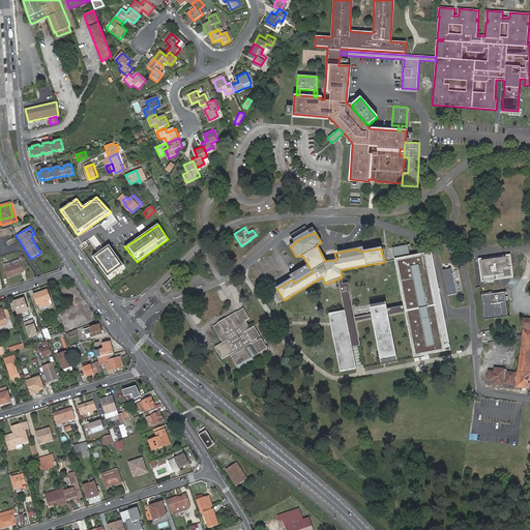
[(407,245),(392,248),(393,255),(408,252),(407,245)]
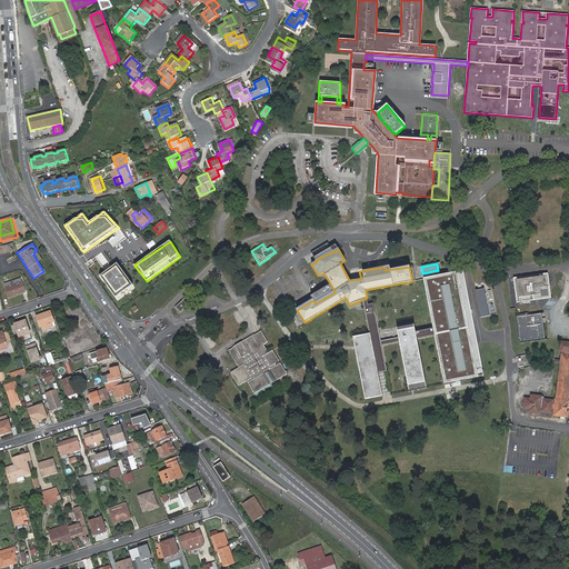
[(109,271),(100,277),(116,299),(133,287),(118,265),(109,271)]
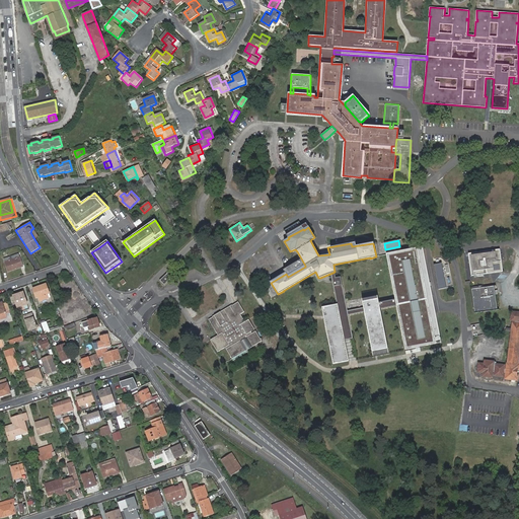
[(381,298),(365,301),(367,309),(351,312),(348,300),(344,278),(340,279),(338,274),(335,276),(341,306),(325,308),(337,366),(352,363),(348,339),(351,338),(356,337),(352,316),(368,313),(376,356),(377,358),(392,355),(383,310),(399,307),(409,352),(445,345),(426,248),(389,255),(398,301),(382,304),(381,298)]
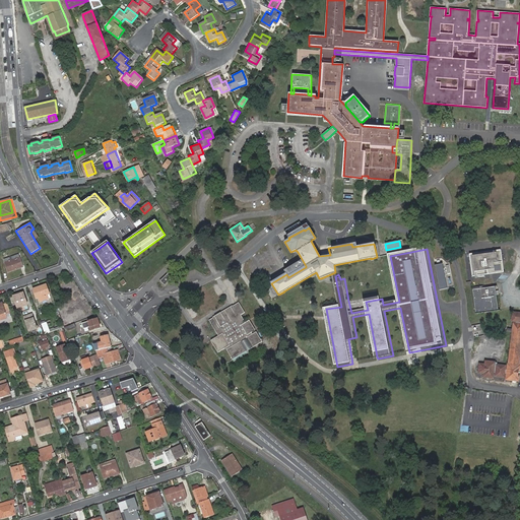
[(501,250),(469,255),(472,277),(504,273),(501,250)]
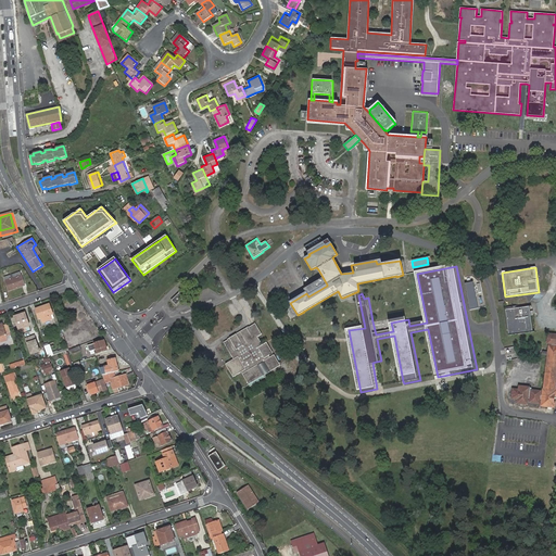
[(21,281),(23,280),(20,273),(4,278),(9,291),(22,286),(21,281)]
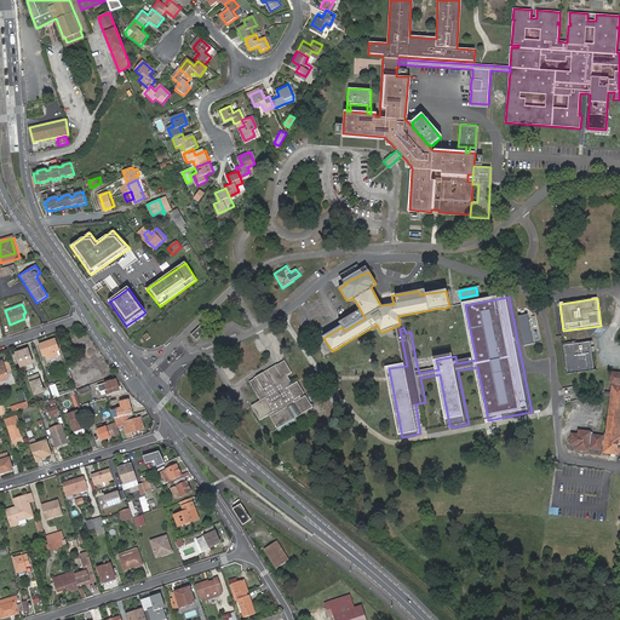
[(530,314),(520,316),(526,346),(537,344),(530,314)]
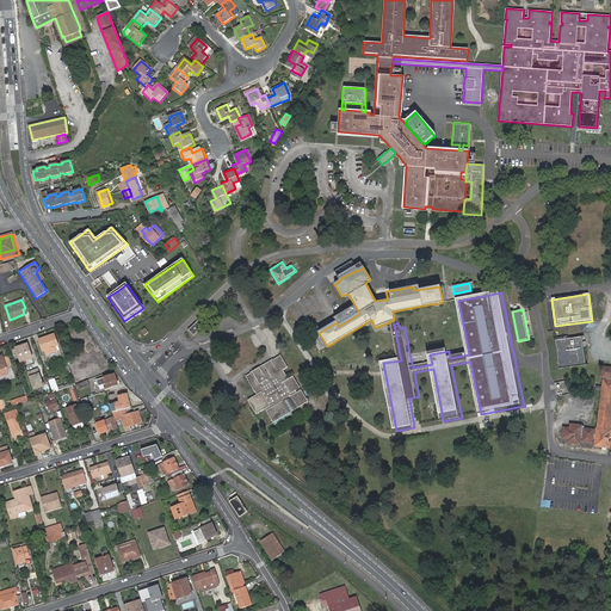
[(39,340),(43,351),(57,345),(54,335),(39,340)]
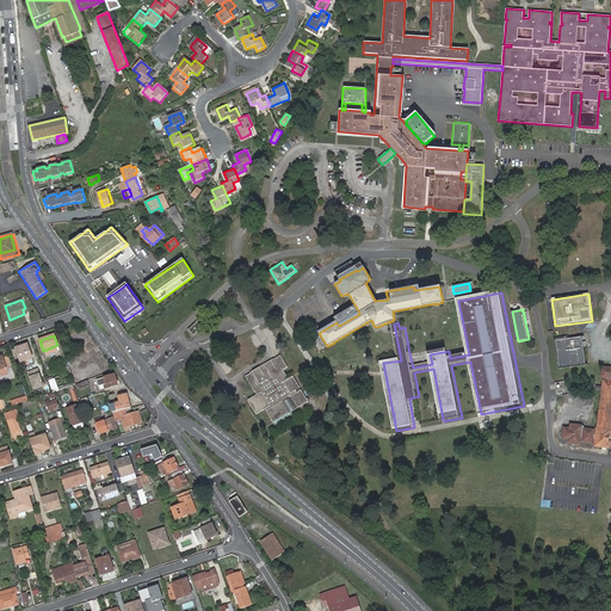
[(585,337),(557,340),(561,369),(588,365),(585,337)]
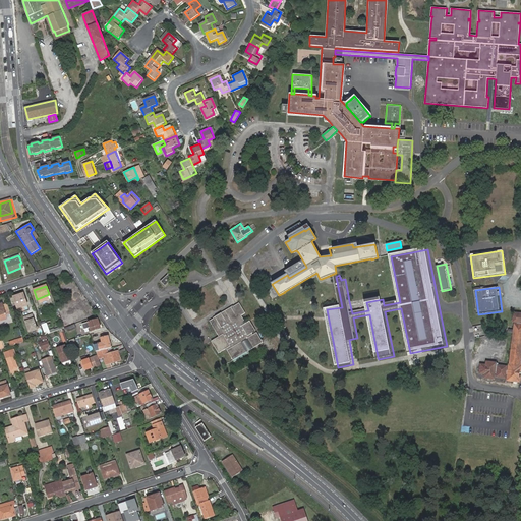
[(13,296),(17,308),(27,304),(23,293),(13,296)]
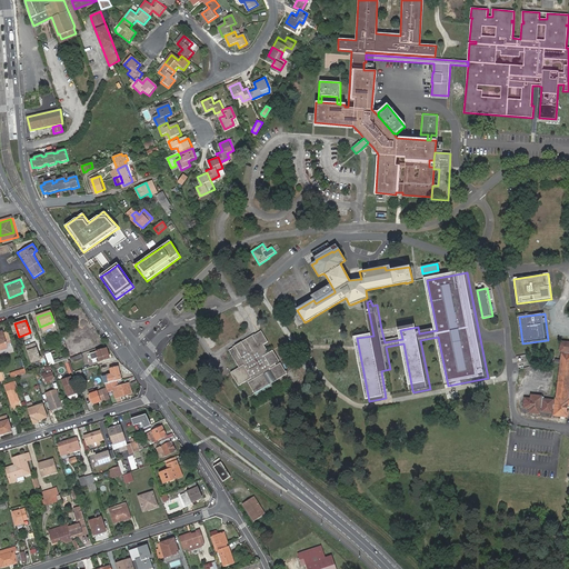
[(236,349),(233,347),(229,350),(239,368),(236,370),(243,382),(247,380),(253,391),(269,381),(263,373),(270,369),(275,378),(286,371),(280,362),(277,365),(276,362),(278,361),(271,351),(269,352),(263,345),(268,341),(261,330),(255,335),(256,337),(236,349)]
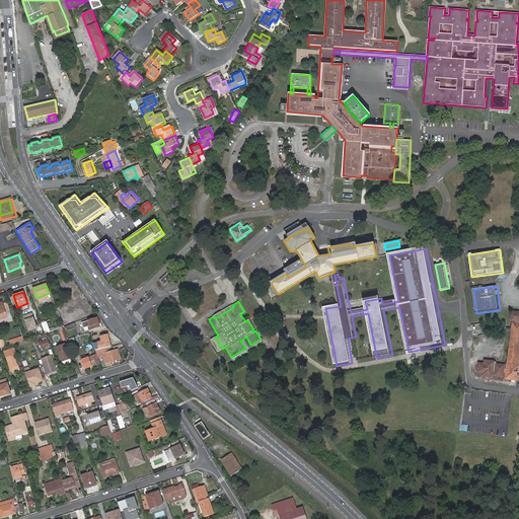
[(69,317),(72,315),(75,320),(85,313),(78,302),(65,310),(69,317)]
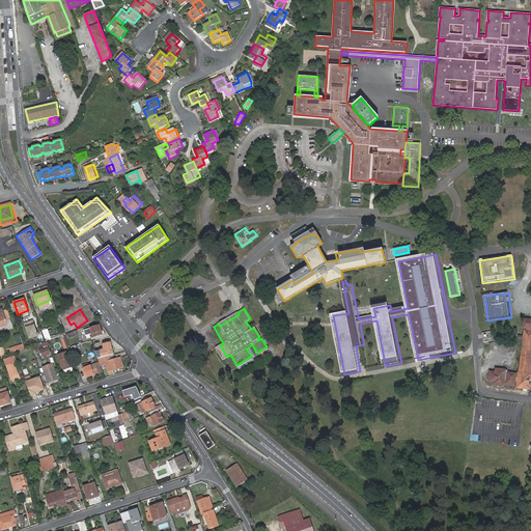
[(238,312),(218,324),(220,326),(239,314),(238,312)]
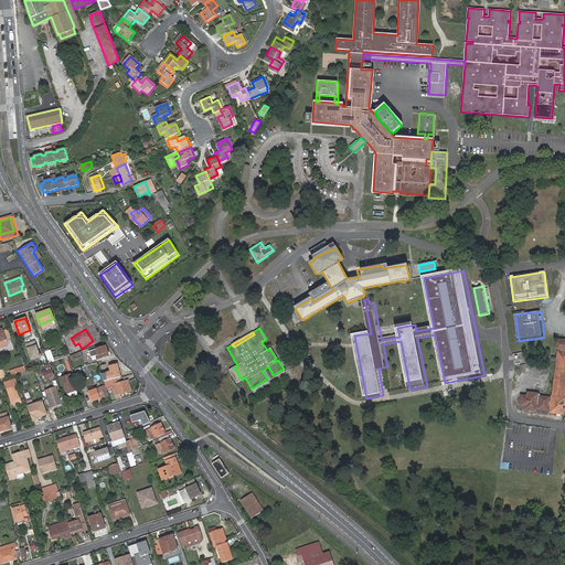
[(35,340),(25,343),(31,361),(41,358),(35,340)]
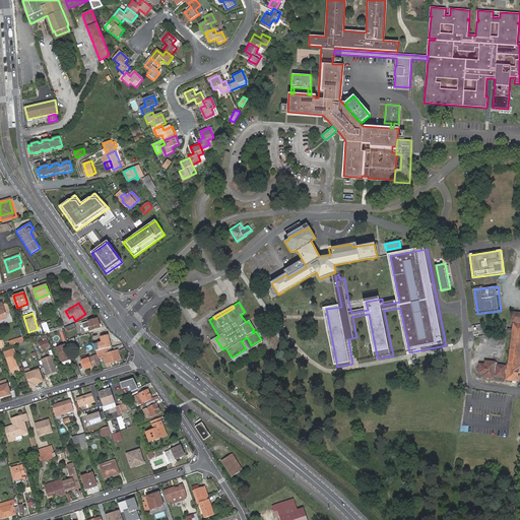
[(513,365),(518,366),(519,350),(519,313),(513,313),(512,321),(517,321),(517,329),(511,328),(511,325),(494,323),(493,333),(510,335),(510,331),(516,332),(513,365)]
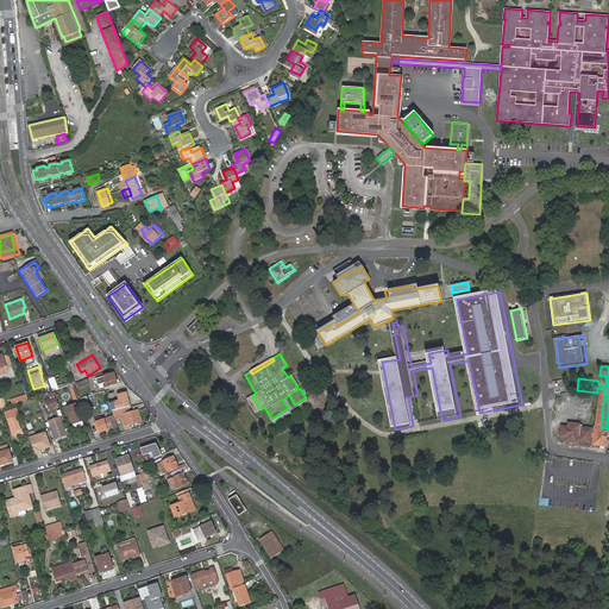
[(113,372),(95,378),(98,385),(105,383),(106,387),(117,383),(113,372)]
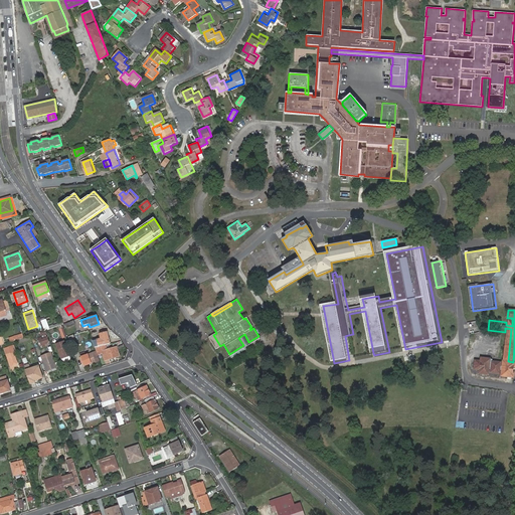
[(275,333),(278,338),(283,335),(279,330),(275,333)]
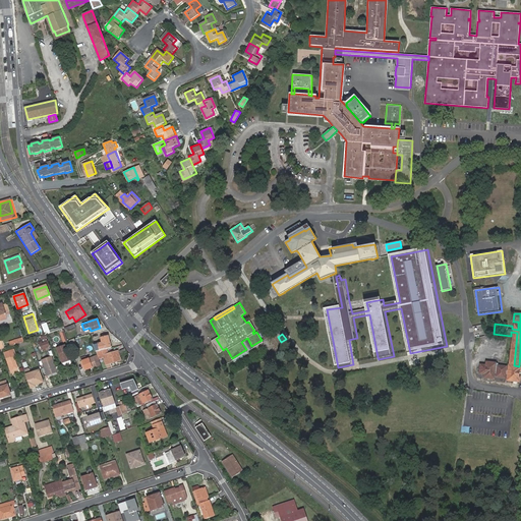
[(93,345),(96,351),(102,350),(109,348),(108,344),(110,343),(108,337),(102,338),(103,343),(93,345)]
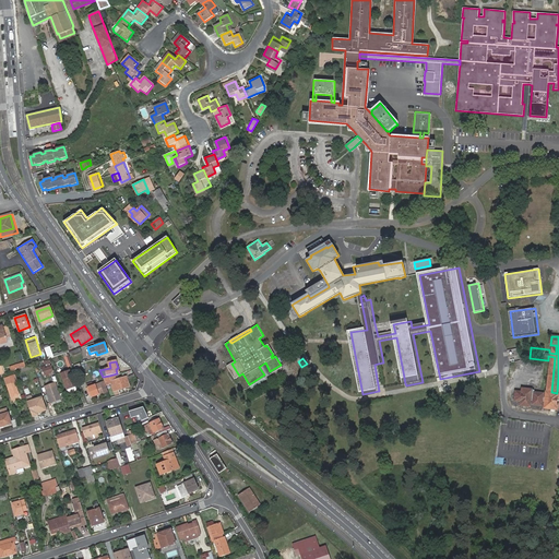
[(235,379),(239,376),(232,364),(227,366),(235,379)]
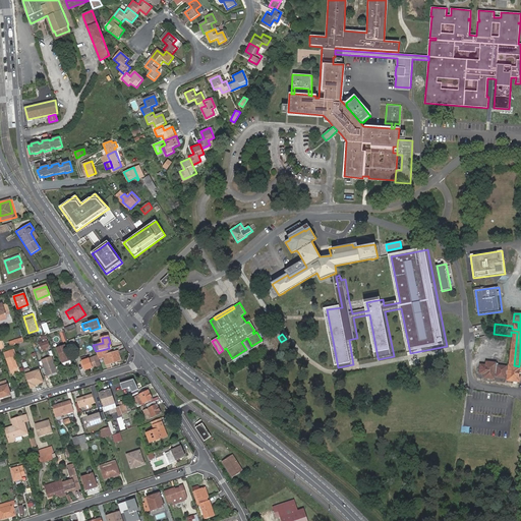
[(264,342),(262,340),(251,346),(253,348),(264,342)]
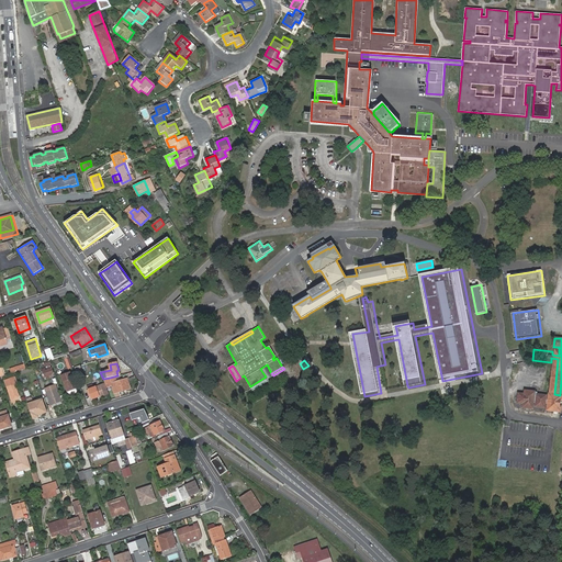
[(68,373),(60,377),(63,383),(66,392),(74,390),(68,373)]
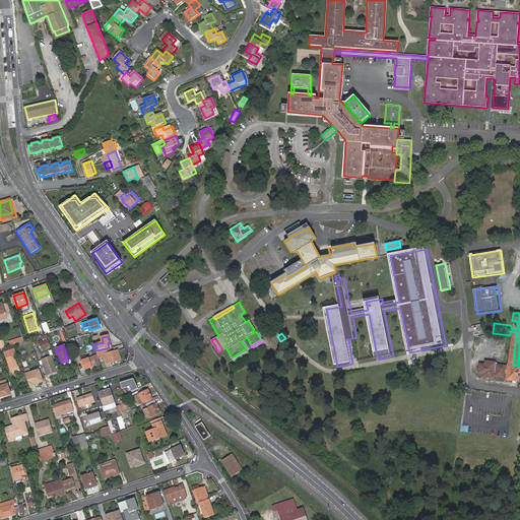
[(247,350),(246,348),(232,358),(234,360),(247,350)]
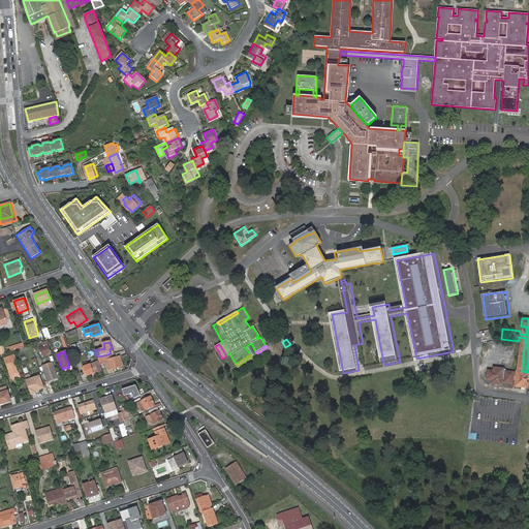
[(97,356),(100,365),(105,364),(107,371),(122,367),(120,358),(110,361),(109,356),(103,358),(103,355),(97,356)]
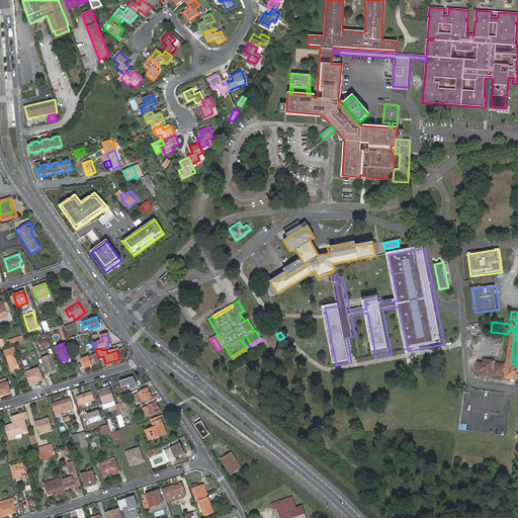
[(5,353),(10,368),(16,366),(11,351),(5,353)]
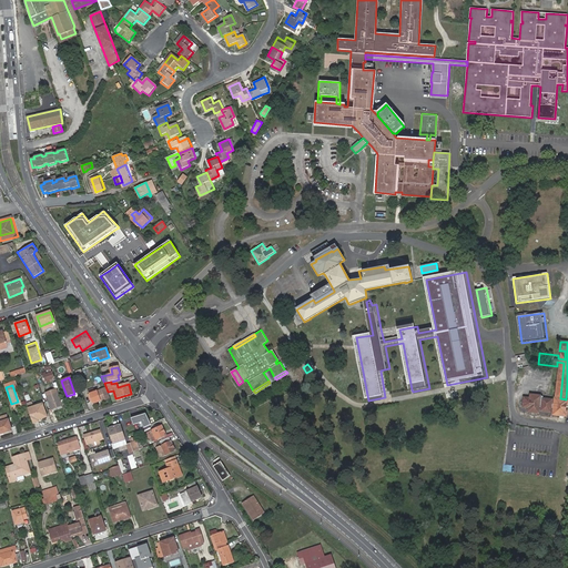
[(88,391),(93,403),(104,398),(101,389),(93,393),(92,389),(88,391)]
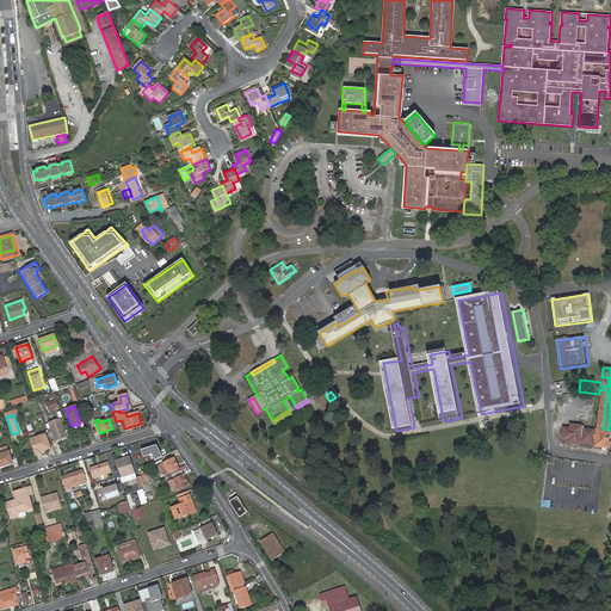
[(50,426),(55,440),(67,437),(62,423),(50,426)]
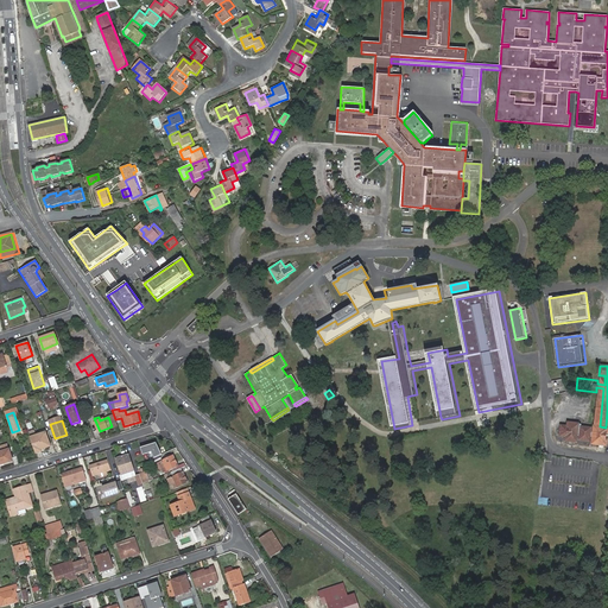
[(607,426),(606,428),(600,426),(599,430),(578,428),(578,425),(568,424),(568,426),(561,426),(559,437),(567,437),(565,442),(576,443),(576,441),(607,444),(607,439),(606,439),(606,431),(607,432),(607,431),(607,426)]
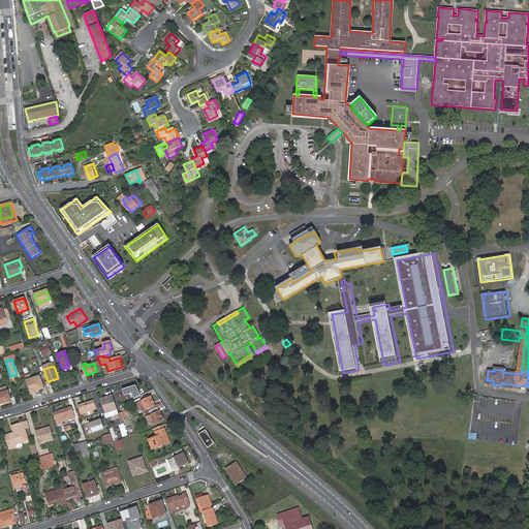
[(25,380),(31,395),(36,393),(35,391),(43,387),(38,375),(25,380)]
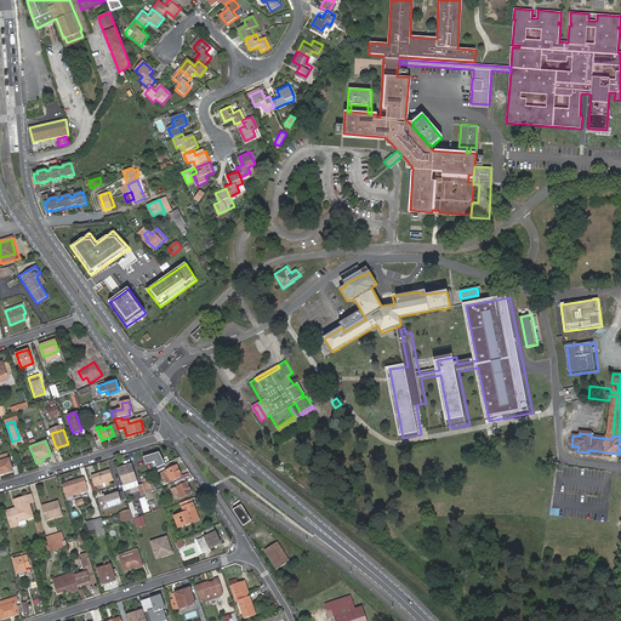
[(160,451),(143,457),(146,465),(155,462),(158,467),(165,465),(160,451)]
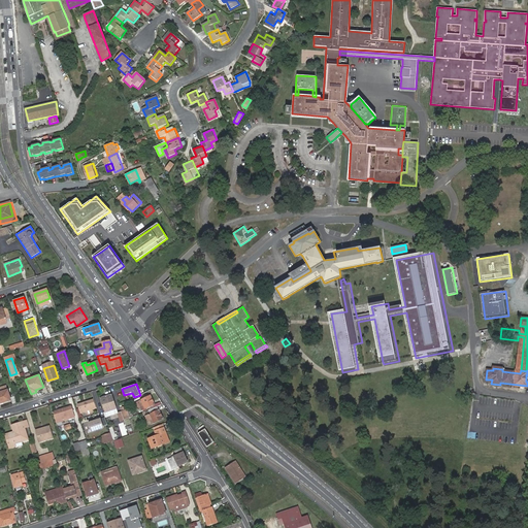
[(0,392),(0,402),(10,400),(7,390),(0,392)]
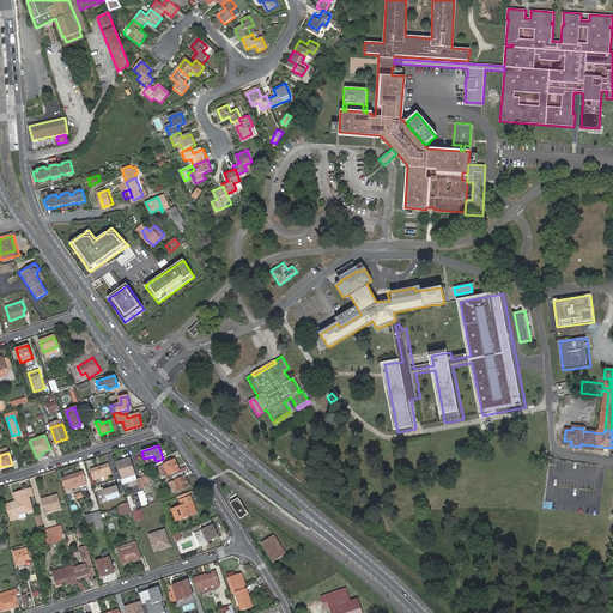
[(117,462),(122,479),(135,474),(129,457),(117,462)]
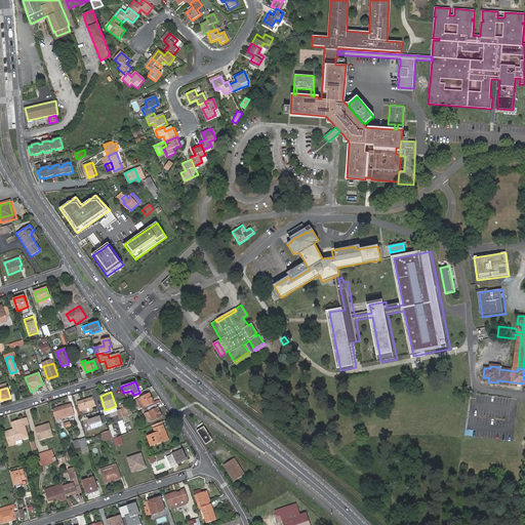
[(140,397),(144,402),(139,404),(140,408),(154,402),(150,393),(140,397)]
